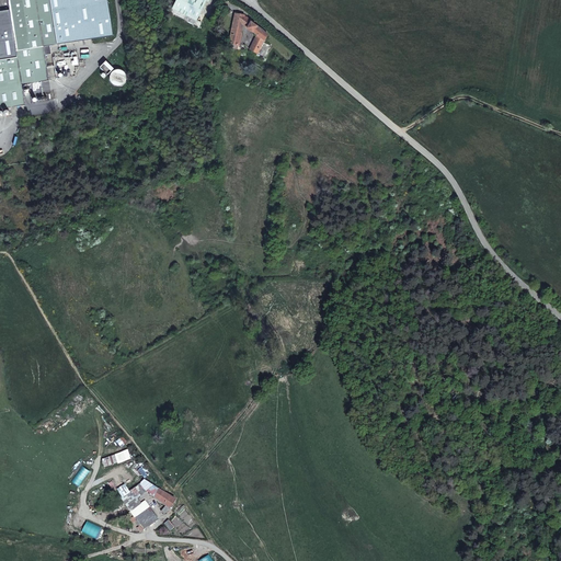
[(0,0),(0,107),(25,104),(22,84),(48,80),(45,61),(44,56),(44,55),(52,54),(49,45),(113,35),(106,0),(0,0)]
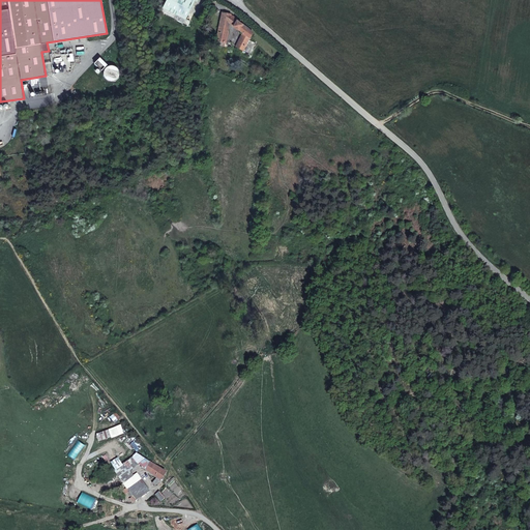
[(167,0),(164,7),(184,18),(182,22),(188,25),(190,22),(185,19),(194,0),(195,0),(197,1),(197,0),(167,0)]
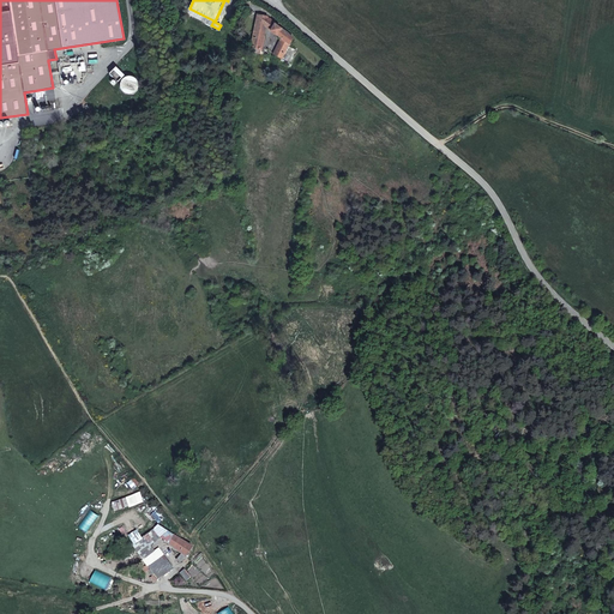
[(214,20),(190,8),(186,13),(211,25),(214,20)]
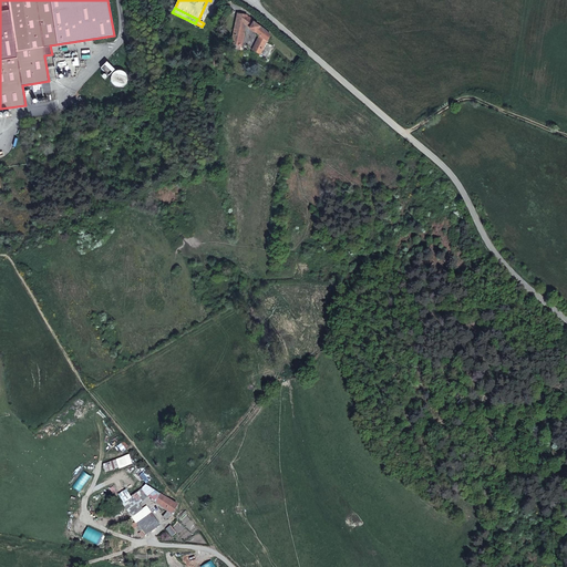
[(261,37),(255,51),(263,57),(269,43),(264,39),(267,32),(248,17),(249,16),(239,13),(233,44),(241,47),(246,24),(261,37)]
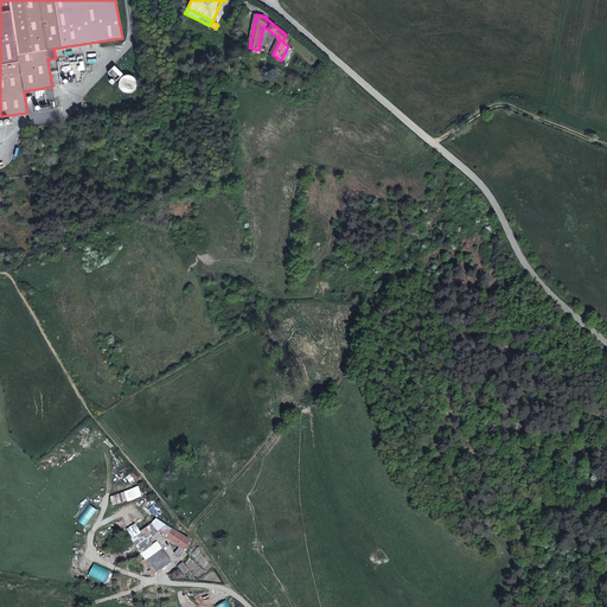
[(108,72),(116,81),(123,75),(115,65),(108,72)]
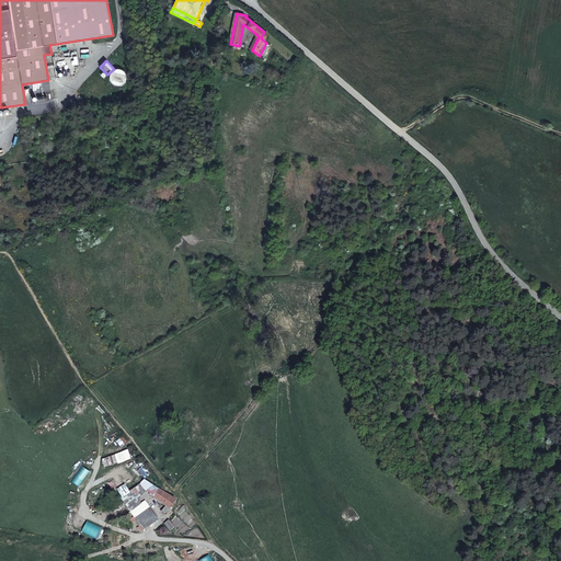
[(128,449),(102,459),(104,468),(117,464),(118,465),(132,459),(128,449)]
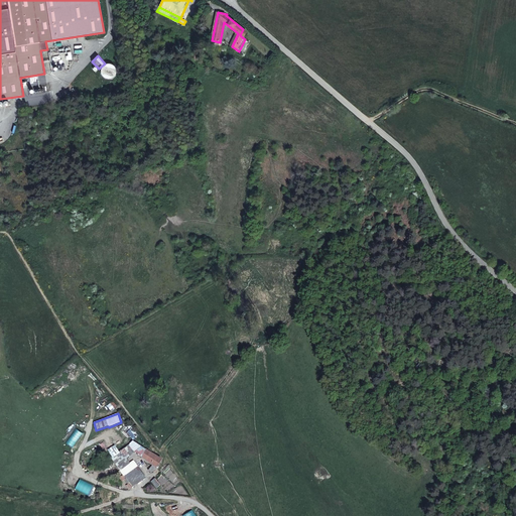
[(133,460),(130,463),(127,459),(134,452),(156,468),(162,459),(151,452),(152,448),(149,447),(147,449),(133,440),(111,459),(132,487),(146,478),(133,460)]
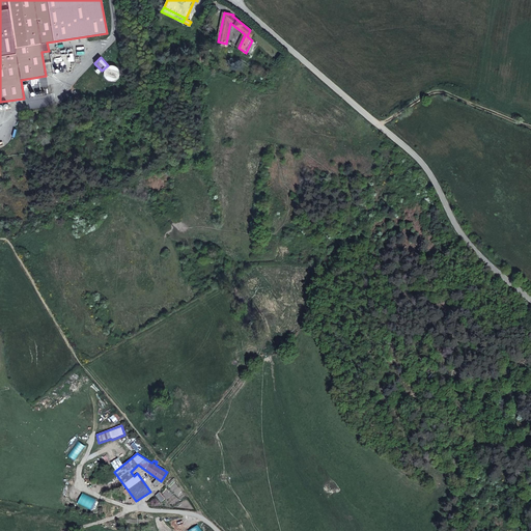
[(165,499),(160,492),(156,496),(161,502),(165,499)]
